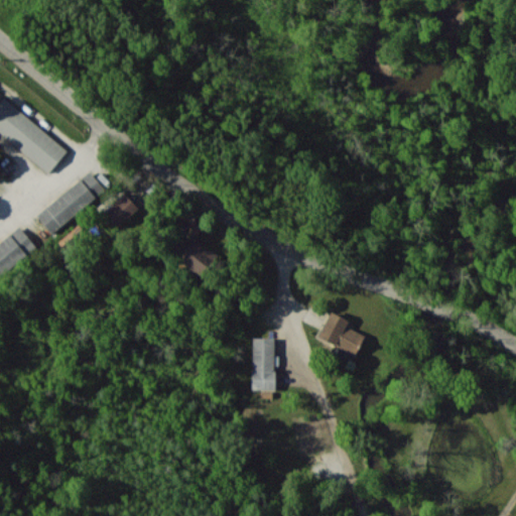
[(0,101),(0,130),(48,173),(69,151),(6,96),(0,101)]
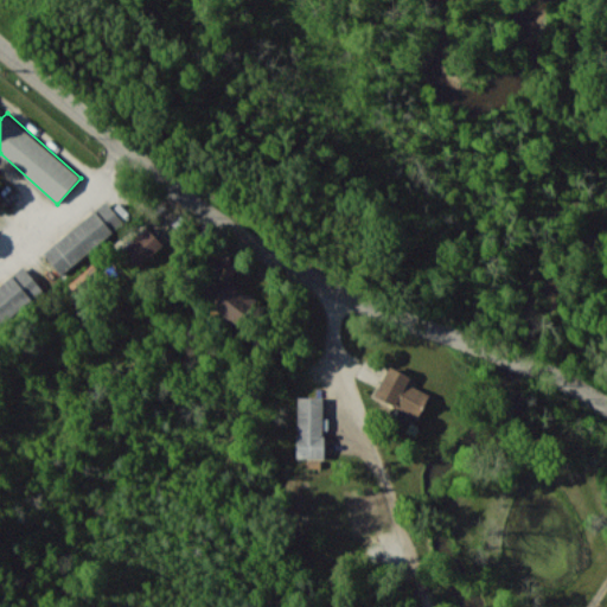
[(43,250),(59,273),(125,224),(108,202),(43,250)]
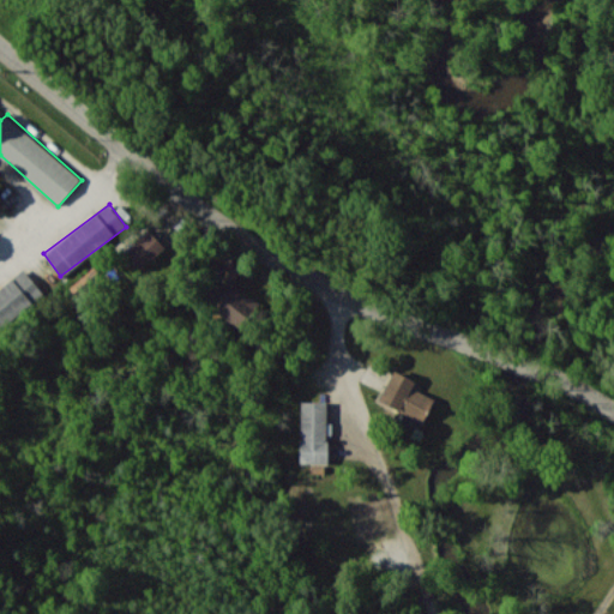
[(166,247),(149,229),(124,252),(140,270),(166,247)]
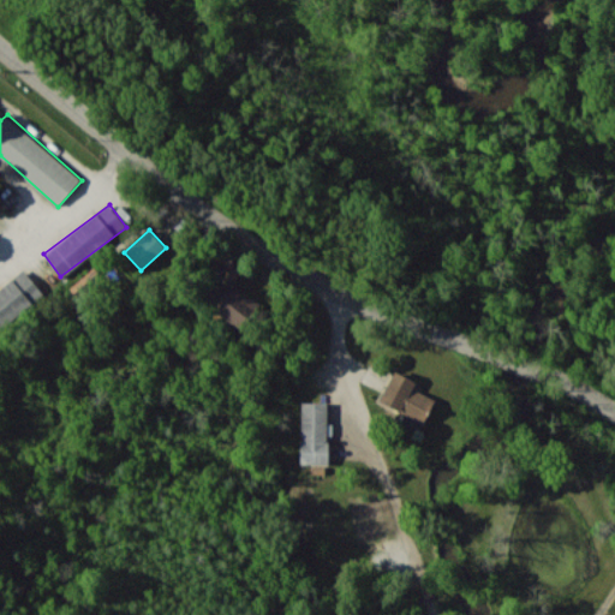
[(0,288),(0,328),(43,293),(24,269),(0,288)]
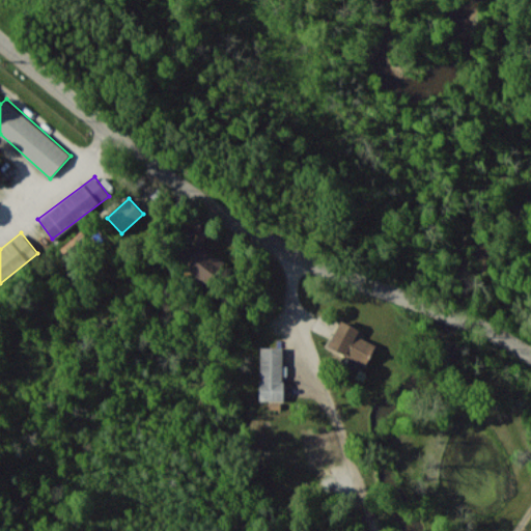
[(185,269),(208,284),(224,259),(200,244),(195,252),(183,243),(174,255),(188,264),(185,269)]
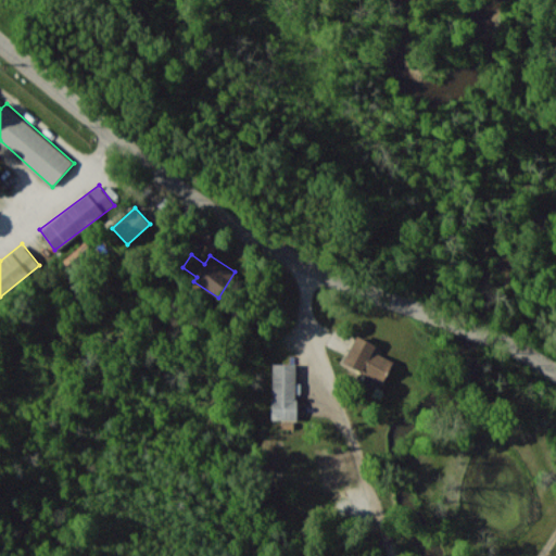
[(342,362),(382,382),(393,362),(373,351),(376,345),(356,335),(342,362)]
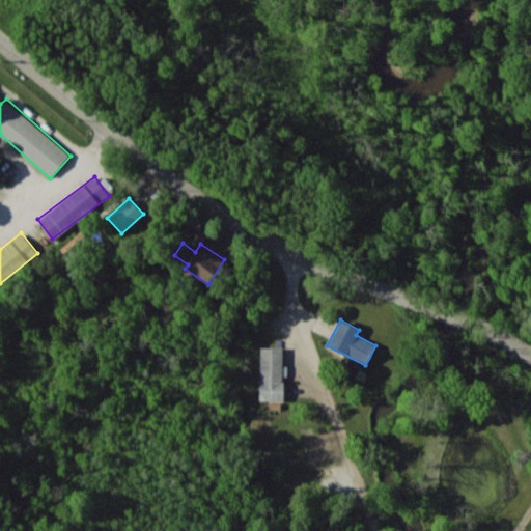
[(283,347),(260,347),(259,400),(282,400),(283,347)]
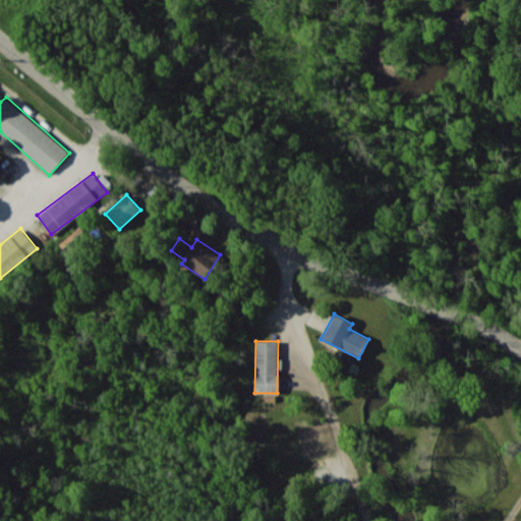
All buildings are outlined.
